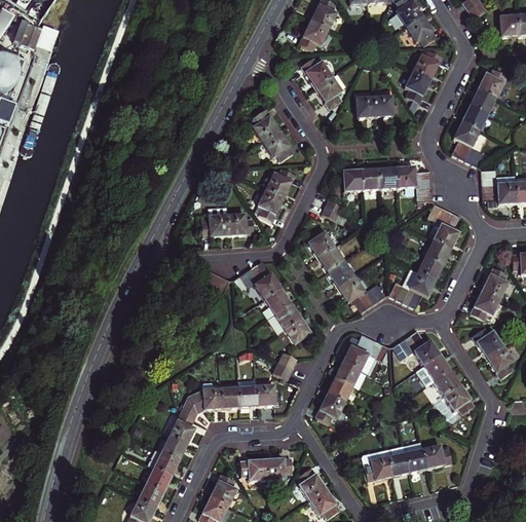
[(8,5),(1,0),(0,0),(0,30),(14,9),(9,6),(8,5)]
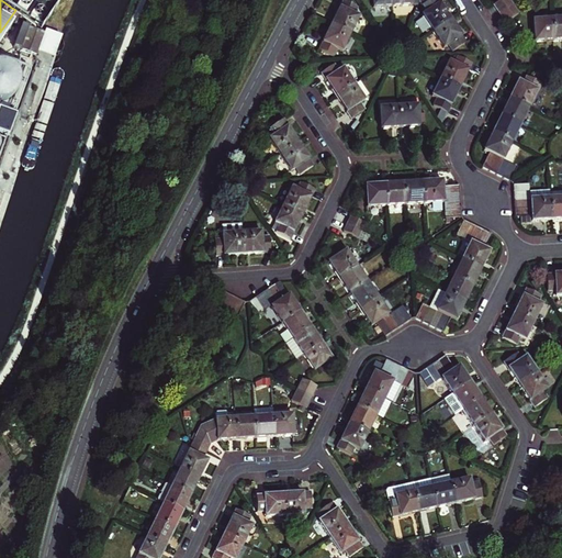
[(14,0),(10,7),(15,10),(37,24),(53,0),(14,0)]
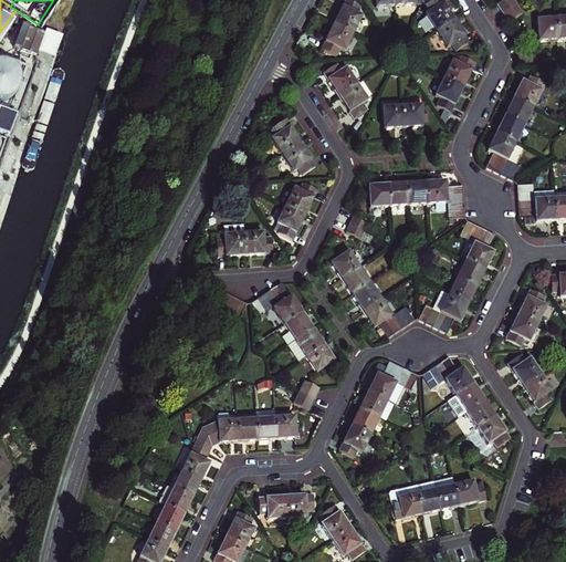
[(334,22),(354,32),(362,14),(356,11),(360,3),(354,0),(345,0),(334,22)]
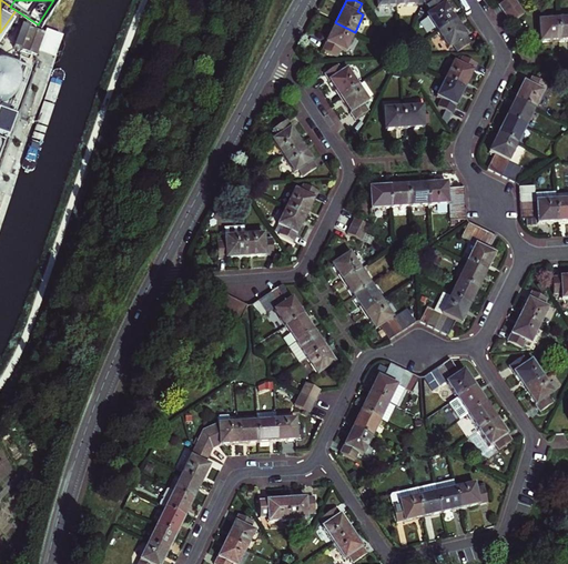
[(437,29),(455,17),(444,0),(425,0),(430,10),(426,13),(437,29)]
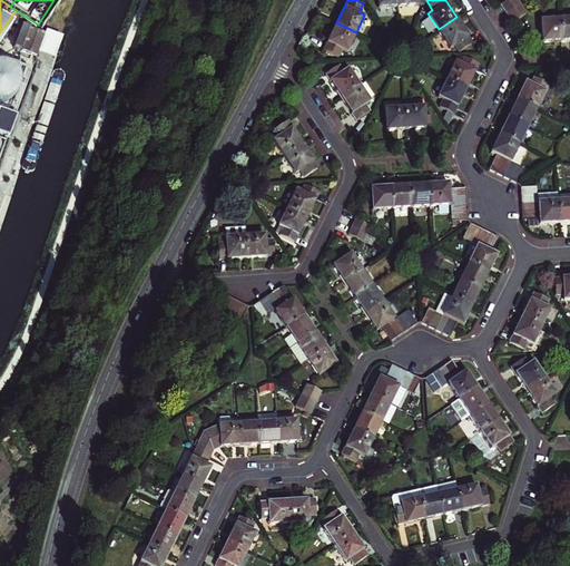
[(504,0),(501,2),(505,9),(519,0),(504,0)]
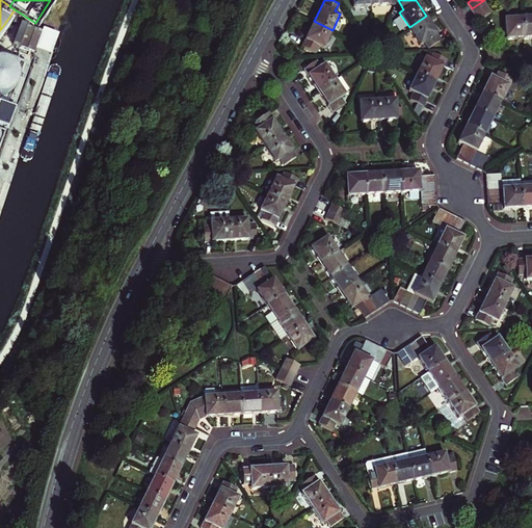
[(473,10),(474,11),(486,3),(485,2),(484,0),(472,8),(473,10)]
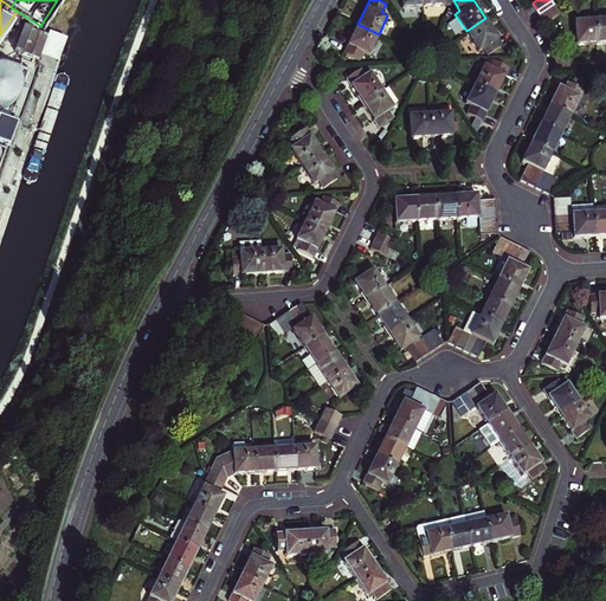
[(554,4),(540,13),(545,21),(559,11),(554,4)]
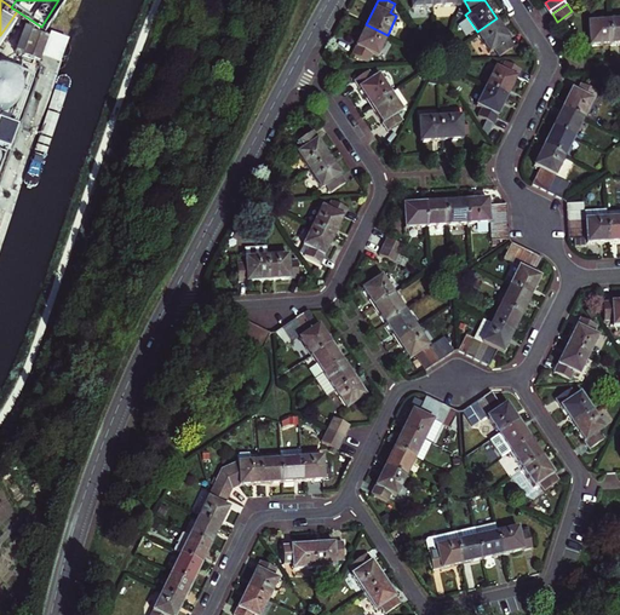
[(609,41),(619,40),(619,16),(608,17),(609,41)]
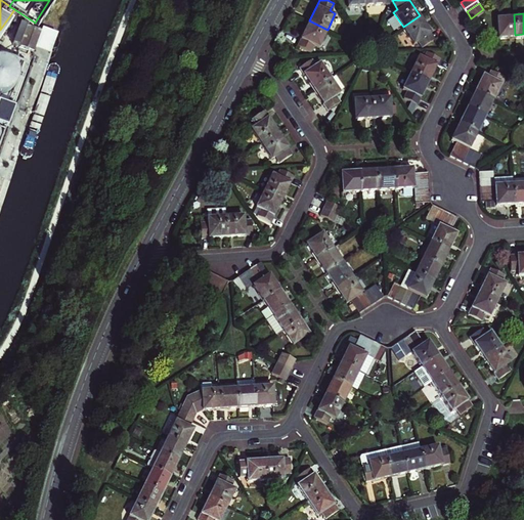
[(497,36),(515,35),(514,14),(495,15),(497,36)]
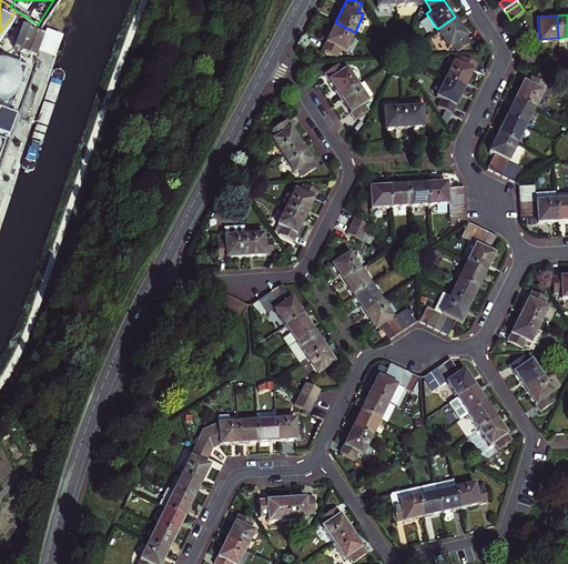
[(447,46),(453,42),(457,49),(470,40),(455,17),(437,29),(447,46)]
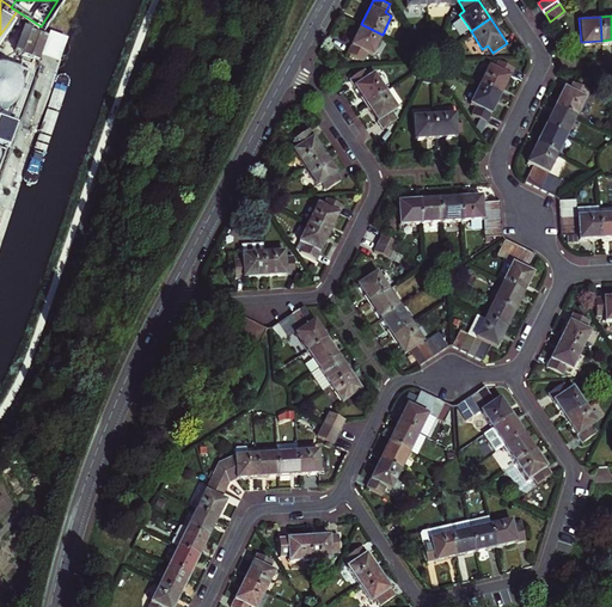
[(36,56),(44,32),(20,24),(11,48),(36,56)]
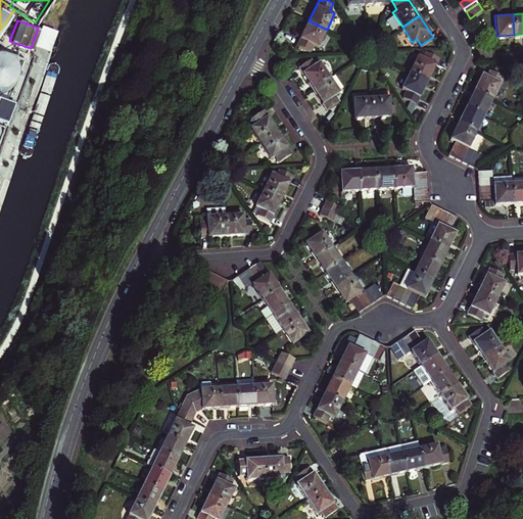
[(310,50),(314,43),(319,46),(327,30),(308,20),(297,43),(310,50)]
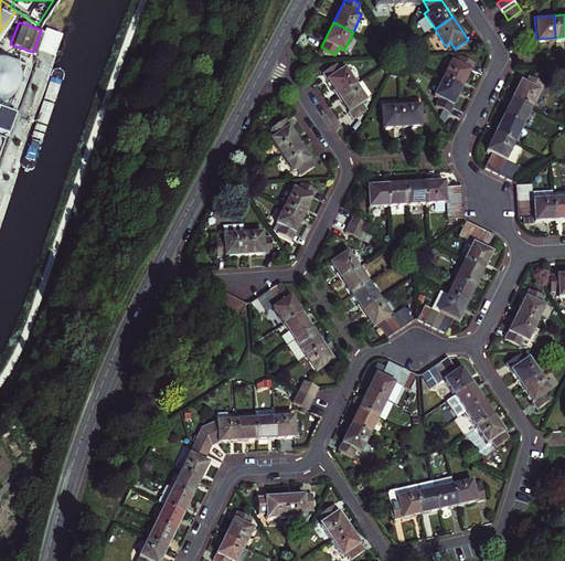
[(460,53),(456,60),(451,57),(443,75),(461,85),(475,60),(460,53)]
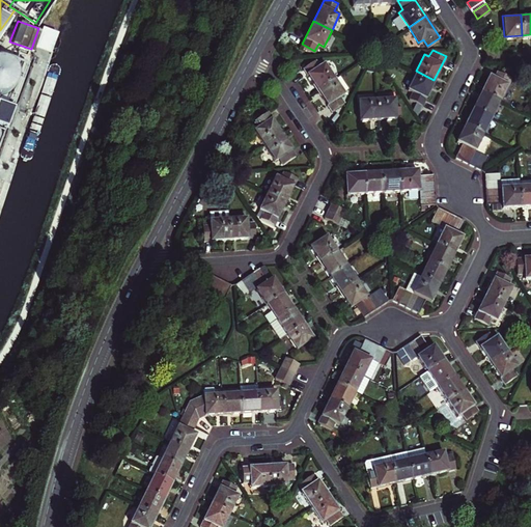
[(19,77),(19,74),(19,70),(18,66),(16,62),(14,60),(10,57),(7,56),(4,55),(0,54),(0,91),(3,91),(7,90),(10,88),(14,86),(16,84),(18,80),(19,77)]
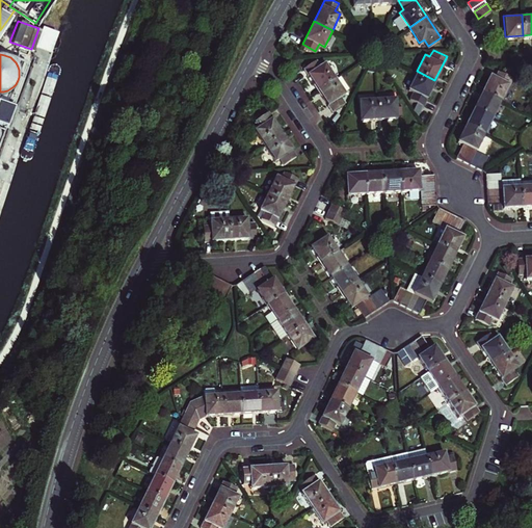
[(301,64),(303,67),(314,60),(312,57),(301,64)]
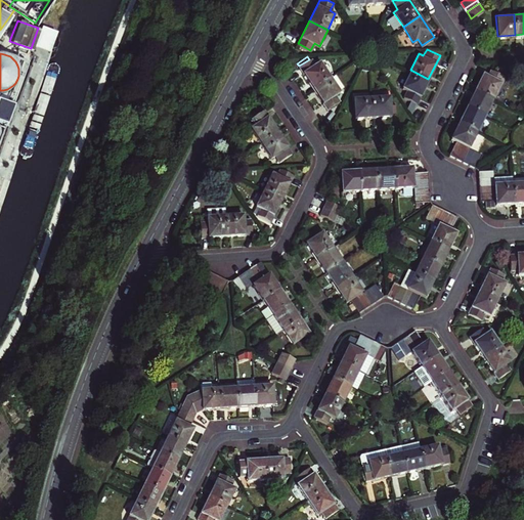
[(299,66),(313,87),(330,76),(320,60),(315,63),(311,57),(309,59),(299,66)]
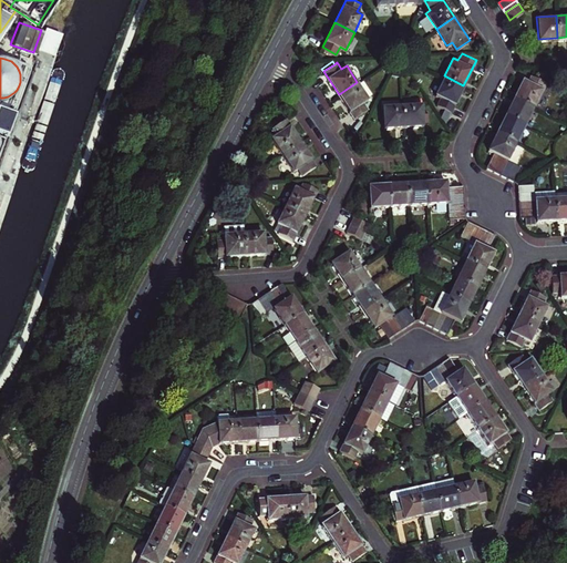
[(523,79),(514,96),(534,105),(546,81),(532,74),(528,81),(523,79)]
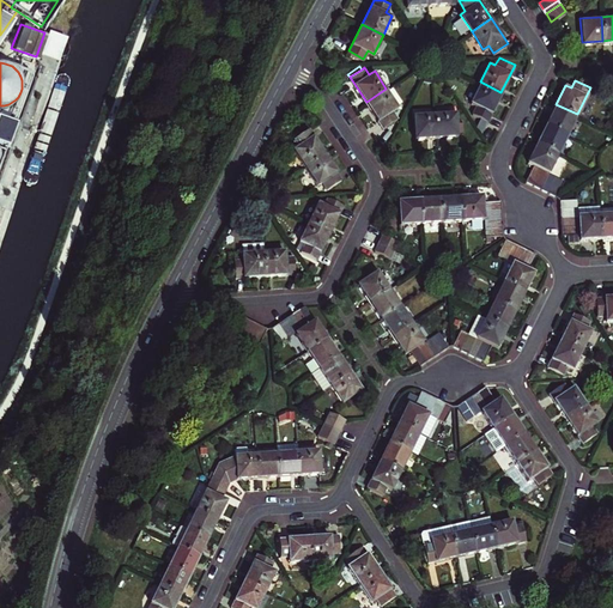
[(471,101),(477,103),(473,110),(489,119),(501,92),(480,81),(471,101)]
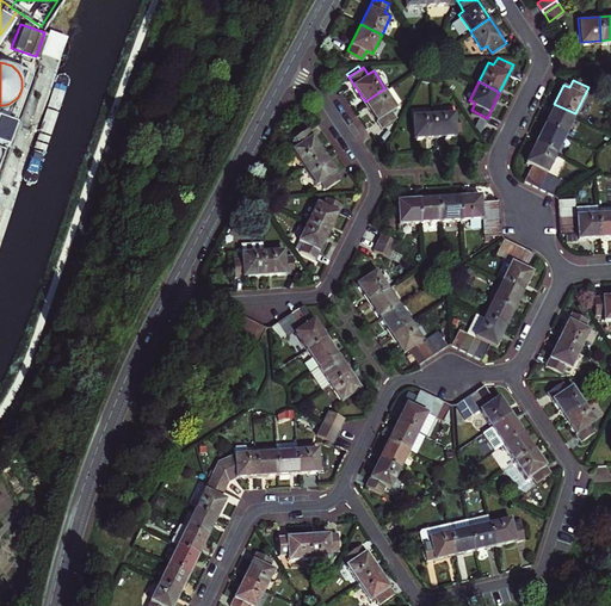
[(396,116),(392,110),(396,105),(384,88),(365,101),(381,125),(396,116)]
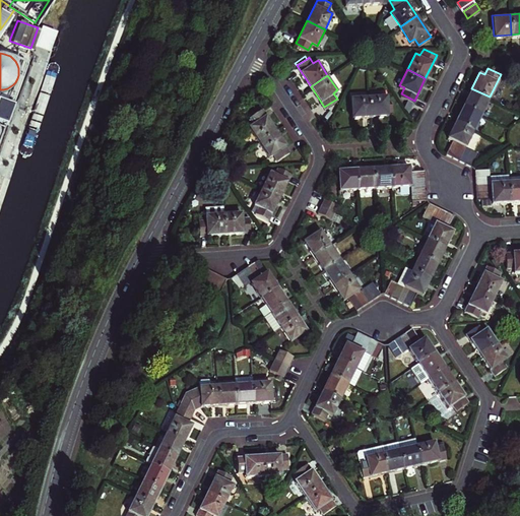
[(471,88),(464,104),(481,113),(490,97),(471,88)]
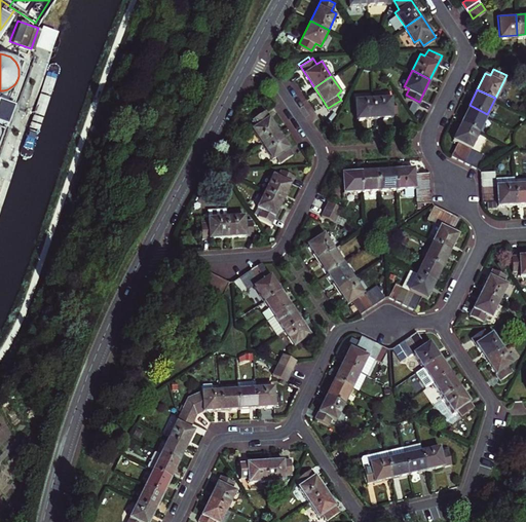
[(372,97),(373,116),(379,115),(391,115),(390,96),(372,97)]
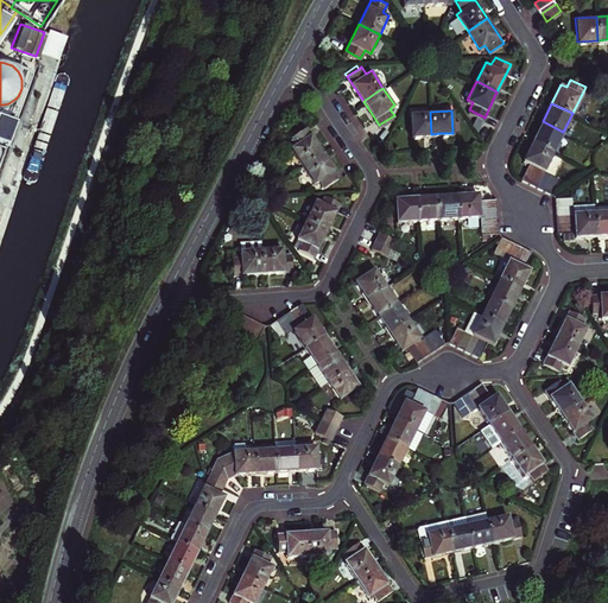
[(431,134),(430,112),(410,112),(411,135),(426,134),(431,134)]
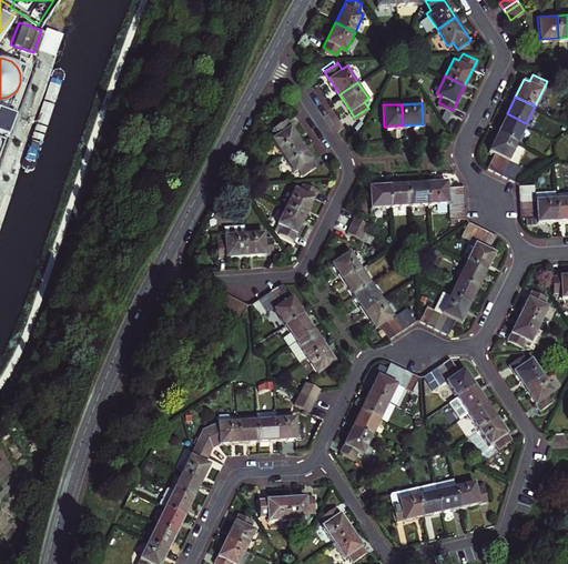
[(526,123),(507,113),(498,131),(517,141),(526,123)]
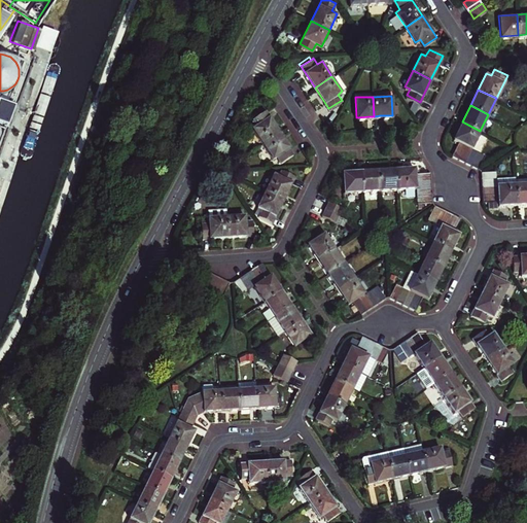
[(262,144),(279,133),(266,111),(252,119),(256,126),(252,129),(262,144)]
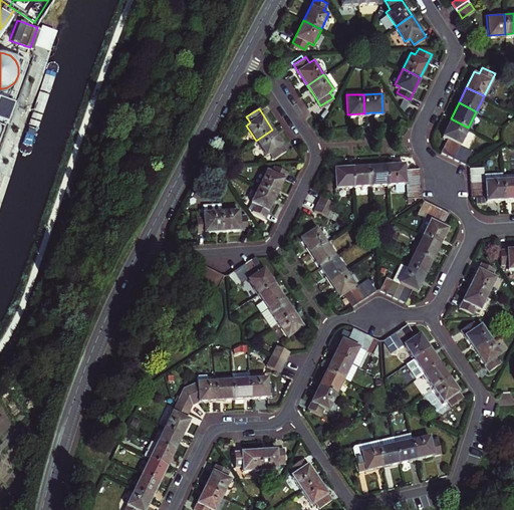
[(468,128),(451,118),(444,135),(448,137),(455,140),(461,143),(468,128)]
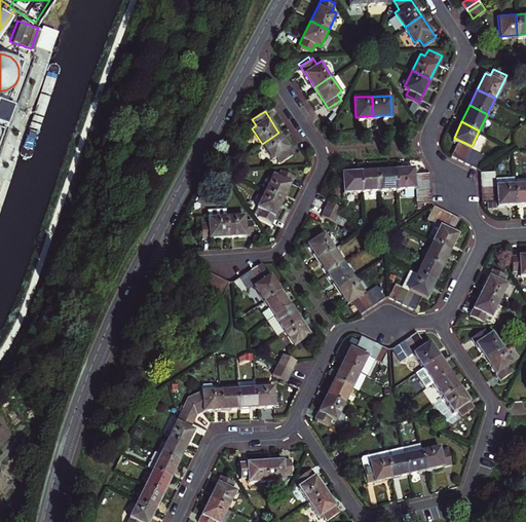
[(271,159),(275,156),(280,162),(293,154),(278,133),(262,144),(271,159)]
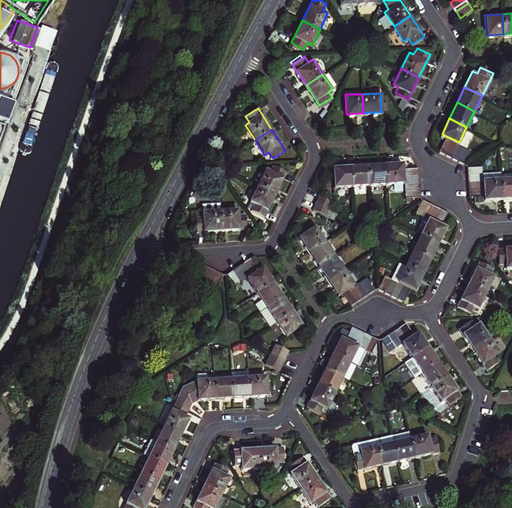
[(453,139),(446,136),(440,149),(446,152),(453,139)]
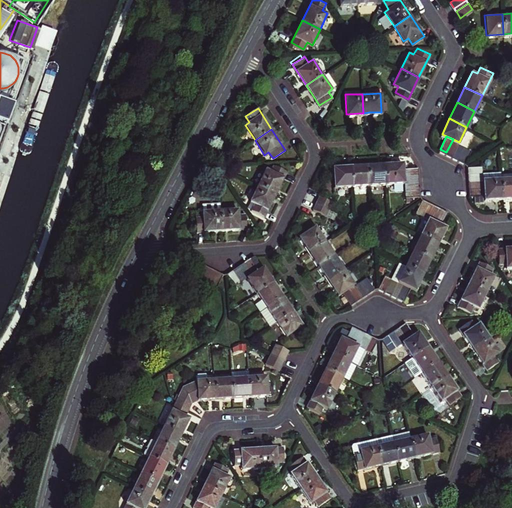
[(459,142),(453,139),(446,152),(453,155),(459,142)]
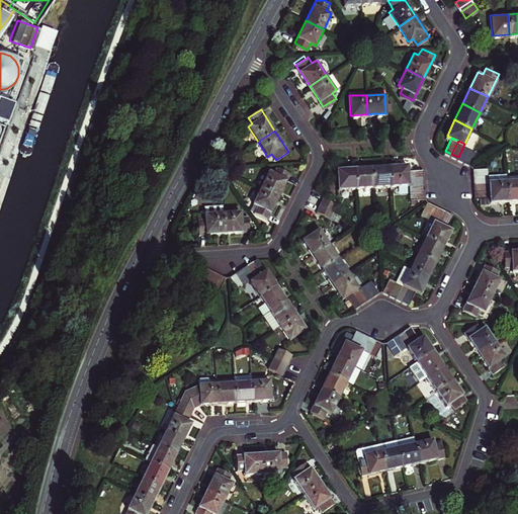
[(471,148),(464,144),(458,157),(465,161),(471,148)]
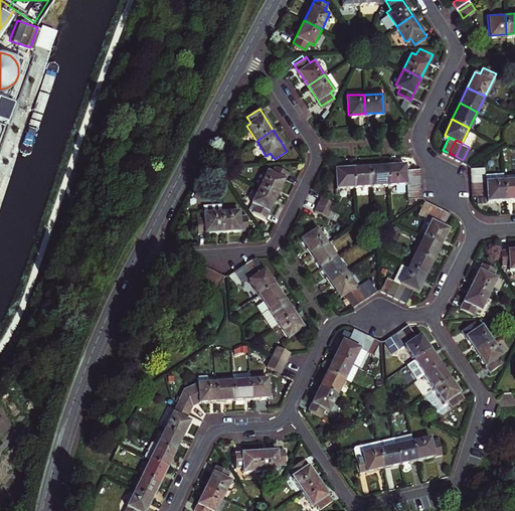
[(463,160),(469,162),(475,149),(469,147),(463,160)]
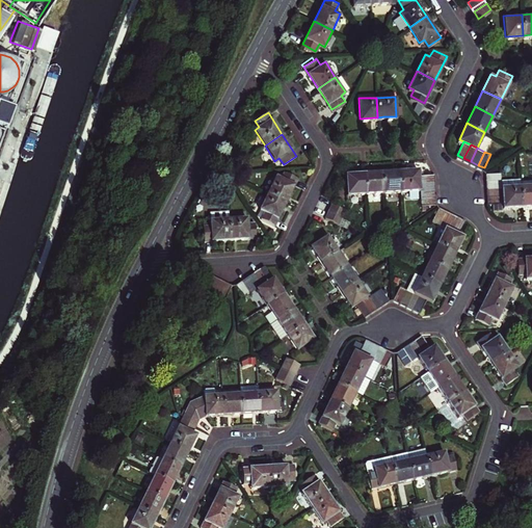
[(401,189),(419,188),(419,181),(418,174),(418,167),(405,168),(399,168),(401,189)]
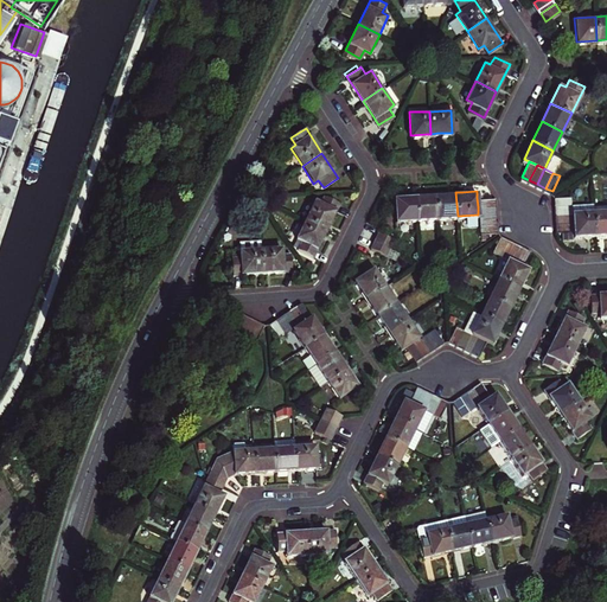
[(436,217),(458,216),(455,192),(451,193),(435,194),(436,217)]
